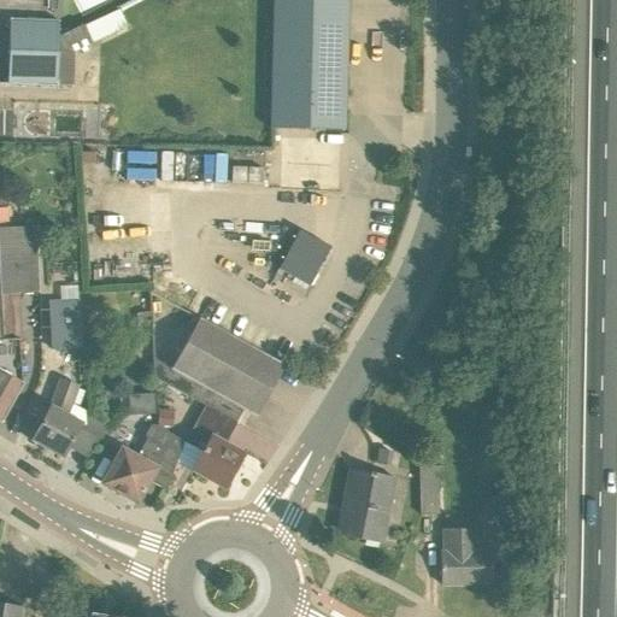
[(347,0),(274,0),(271,128),(344,130),(347,0)]
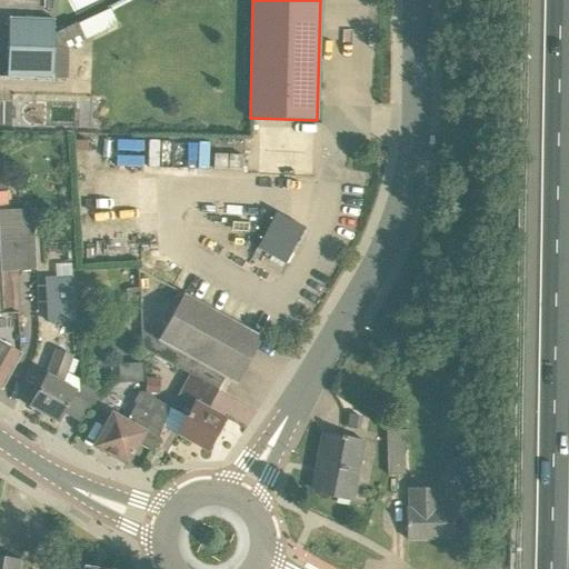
[(86,20),(93,37),(118,26),(110,9),(86,20)]
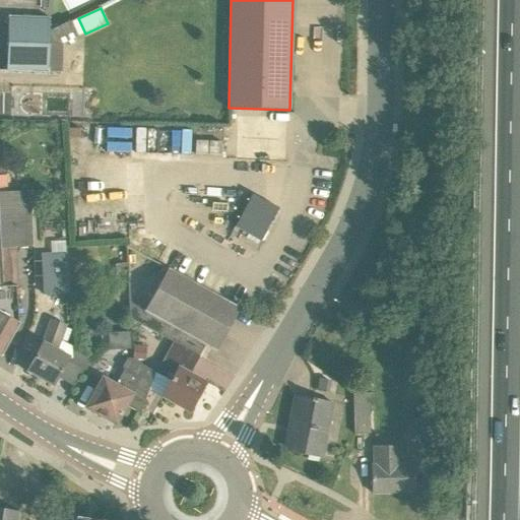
[(50,30),(50,15),(8,14),(7,73),(49,74),(49,73),(49,44),(50,30)]
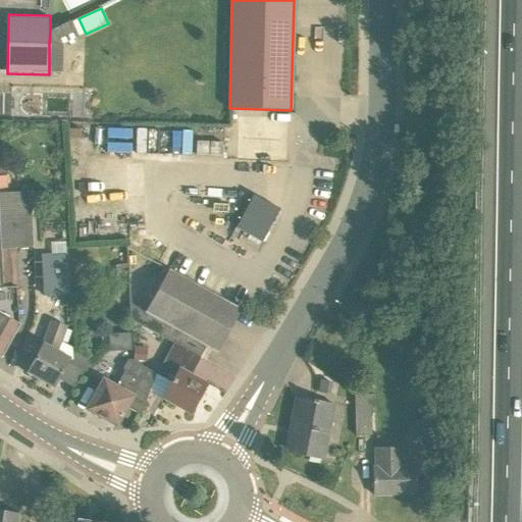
[(50,31),(49,44),(63,44),(79,37),(71,22),(70,21),(50,31)]
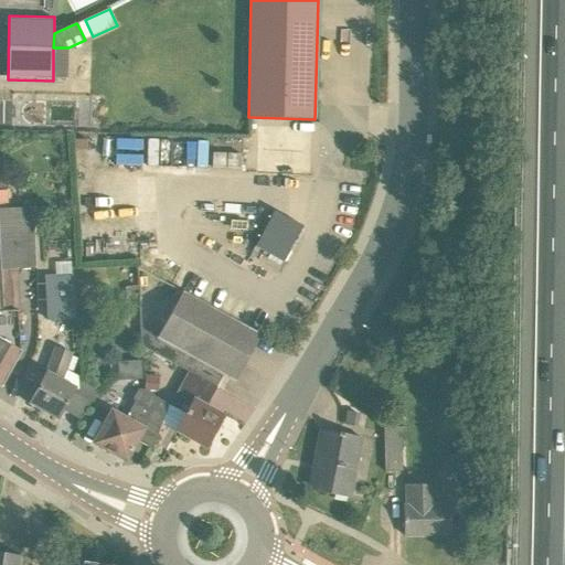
[(225,168),(226,153),(213,153),(212,168),(225,168)]
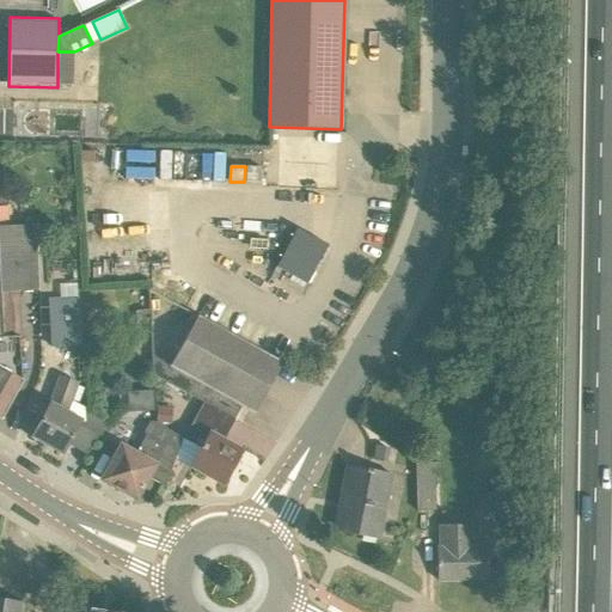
[(261,167),(246,167),(245,182),(261,183),(261,167)]
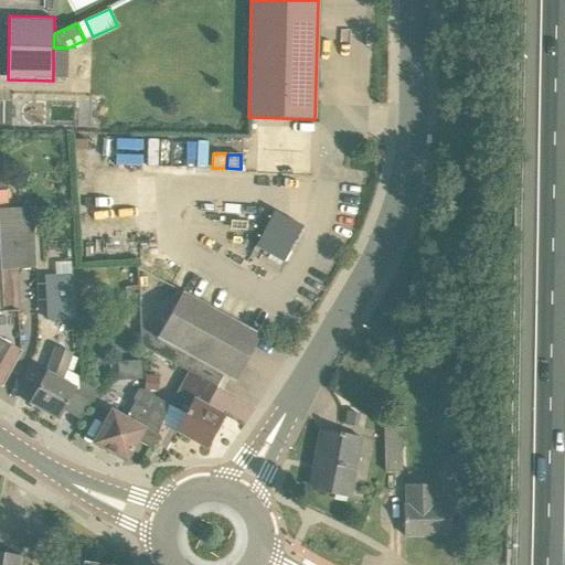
[(0,387),(1,388),(21,352),(18,311),(21,311),(18,269),(35,268),(33,208),(9,209),(0,209),(0,387)]
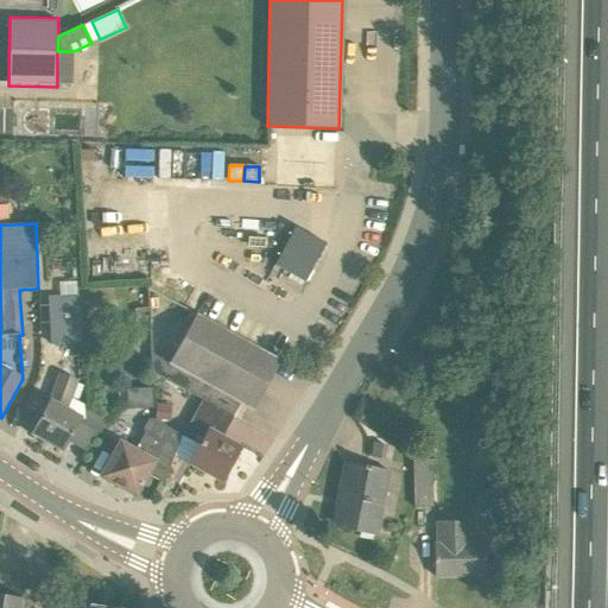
[(308,283),(329,242),(296,226),(274,266),(308,283)]
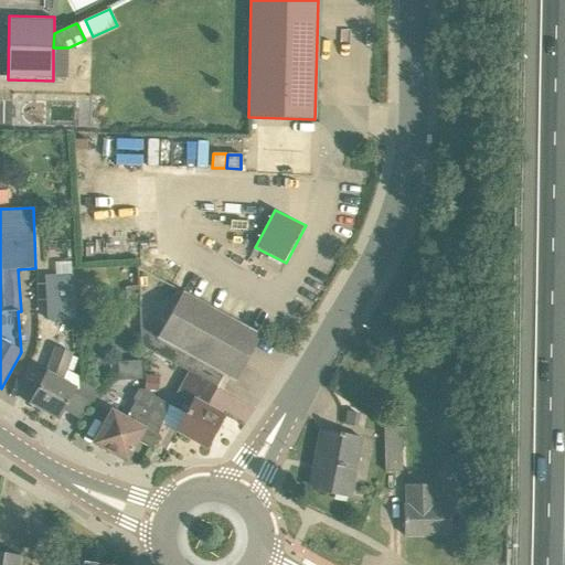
[(74,275),(45,276),(46,321),(76,320),(74,275)]
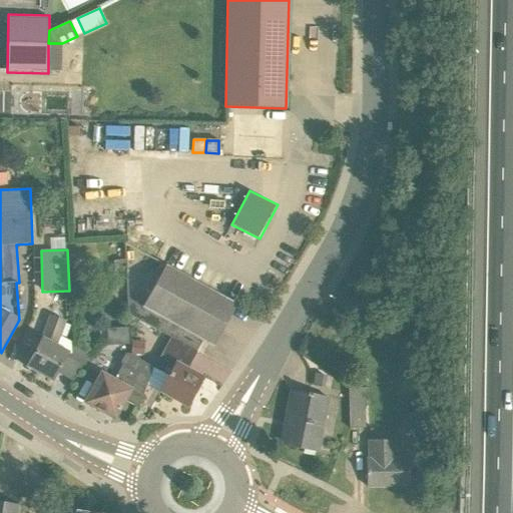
[(114,261),(115,279),(126,278),(125,260),(114,261)]
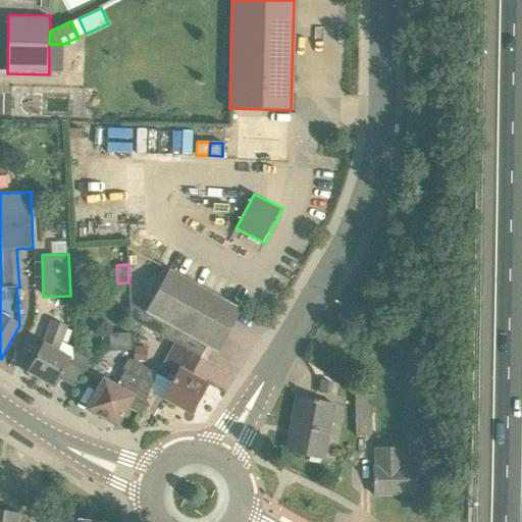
[(240,310),(222,300),(168,270),(145,312),(129,304),(131,319),(173,344),(174,343),(200,357),(206,347),(216,353),(240,310)]
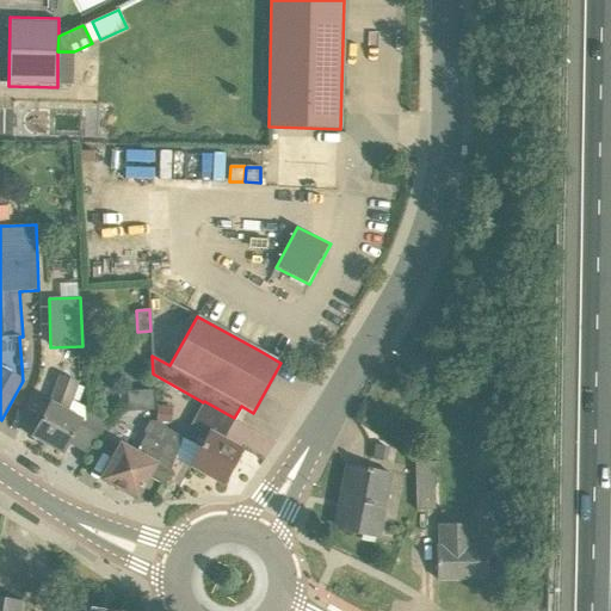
[(82,419),(81,418),(68,411),(80,383),(60,374),(48,401),(50,402),(31,437),(62,455),(79,424),(82,419)]
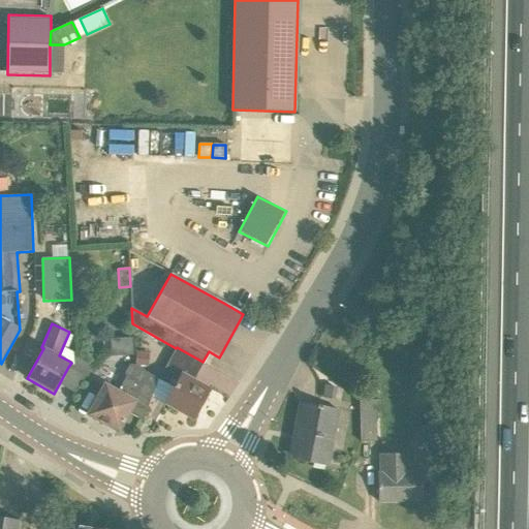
[(116,339),(117,356),(133,355),(133,339),(116,339)]
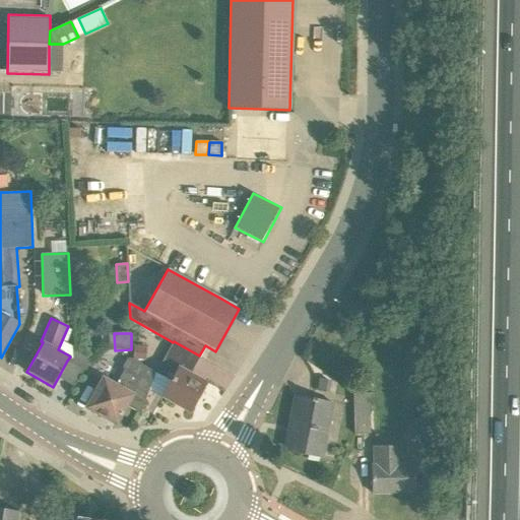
[(200,356),(199,355),(174,341),(173,342),(160,364),(176,373),(163,397),(189,412),(205,383),(190,375),(200,356)]
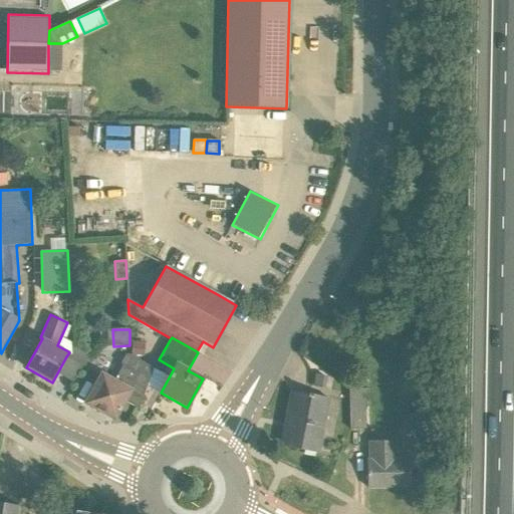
[(135,356),(144,357),(145,342),(133,341),(132,355),(135,356)]
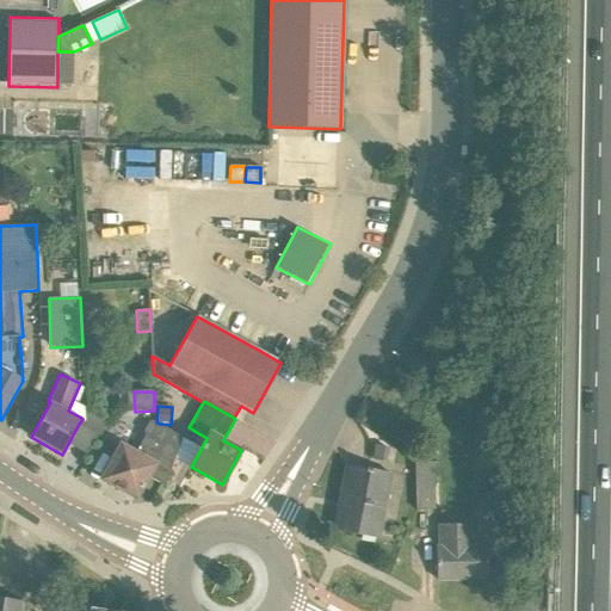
[(82,419),(79,424),(105,438),(112,426),(85,411),(81,418),(82,419)]
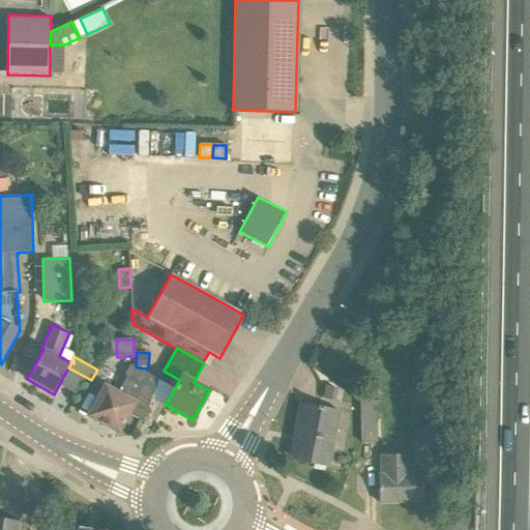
[(143,421),(150,402),(157,380),(136,366),(130,365),(125,376),(127,377),(119,391),(107,384),(89,416),(117,432),(127,413),(143,421)]
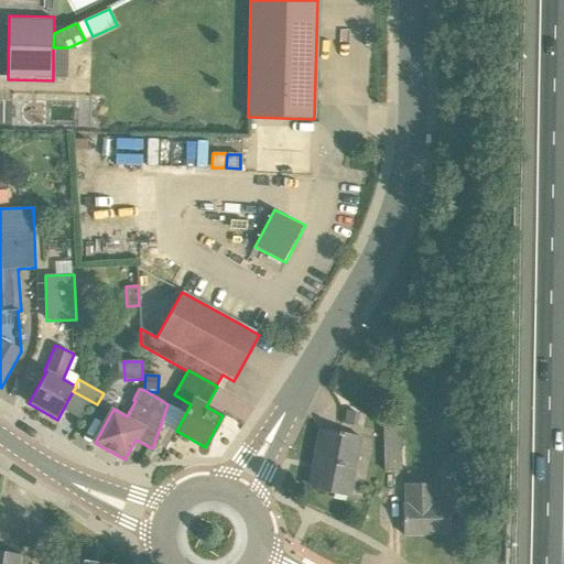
[(346,411),(344,424),(356,426),(359,413),(346,411)]
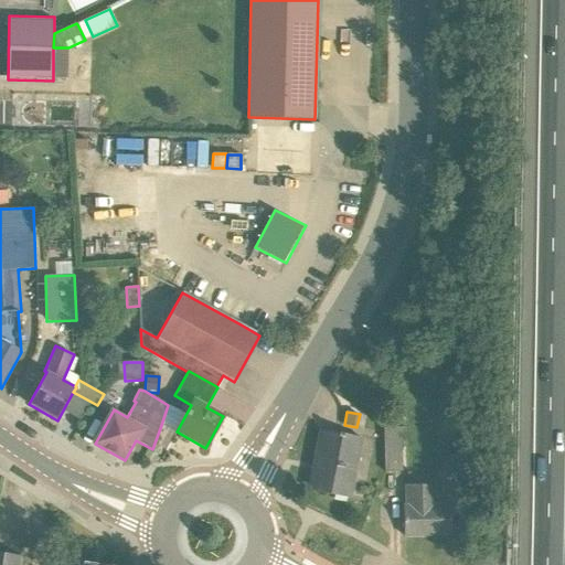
[(361,438),(343,434),(321,429),(316,457),(319,458),(312,490),(310,489),(309,490),(349,499),(361,438)]
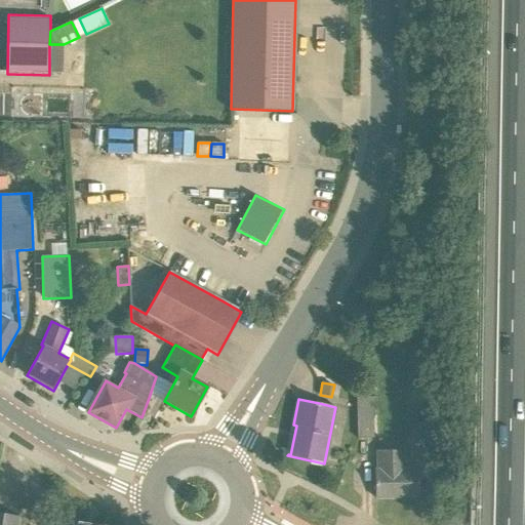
[(373,411),(357,411),(358,432),(358,438),(374,438),(373,411)]
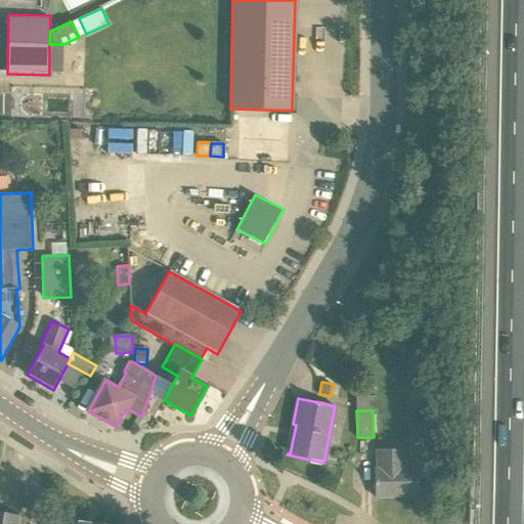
[(419,495),(418,467),(406,468),(406,449),(376,450),(376,468),(374,468),(375,496),(419,495)]
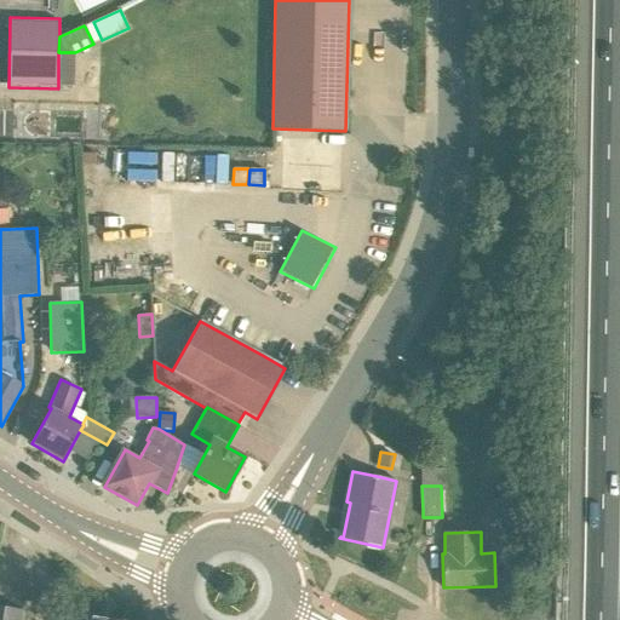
[(21,619),(22,610),(0,607),(0,619),(95,619),(92,619),(91,619),(78,619),(70,619),(69,619),(21,619)]
